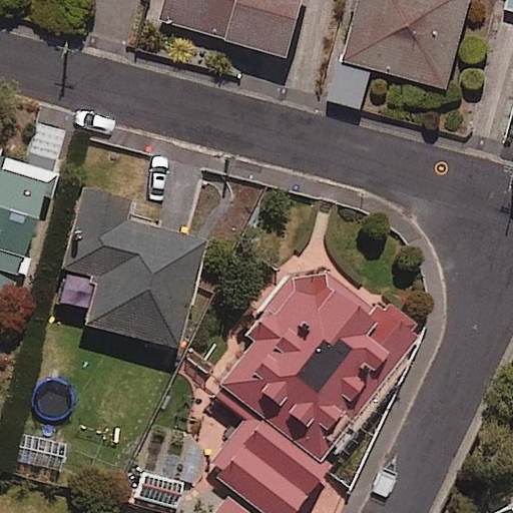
[(156,0),(155,7),(292,45),(304,0),(156,0)]
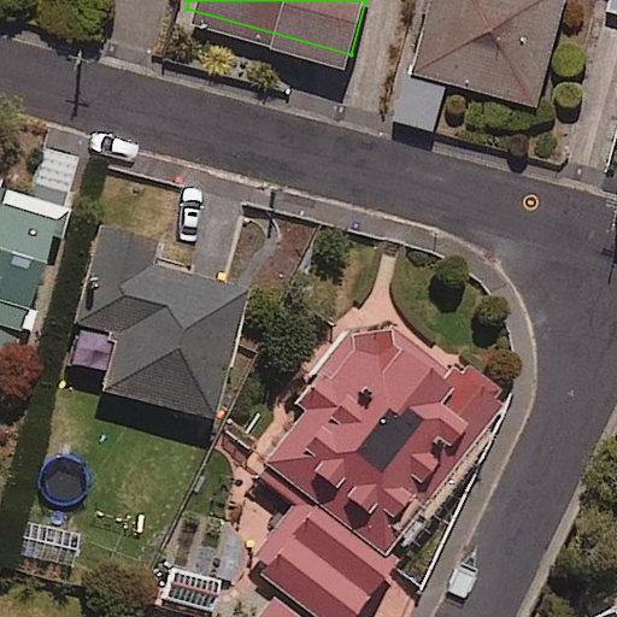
[(417,0),(404,59),(532,90),(553,0),(417,0)]
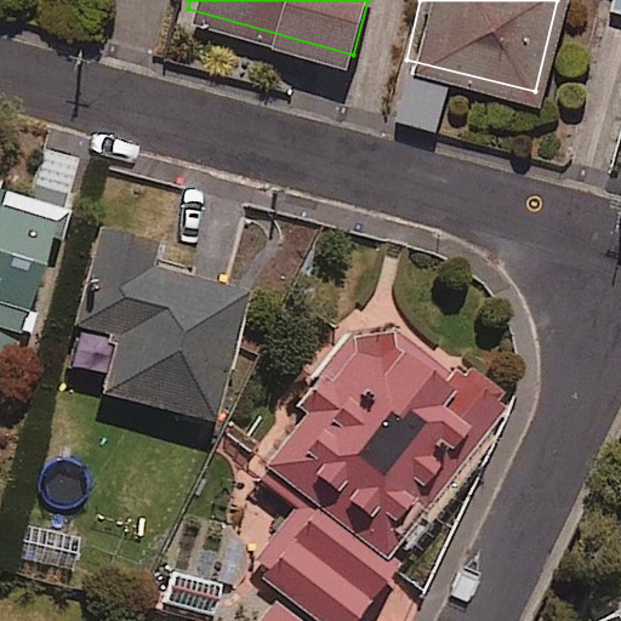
[(620,11),(620,0),(599,0),(598,5),(620,11)]
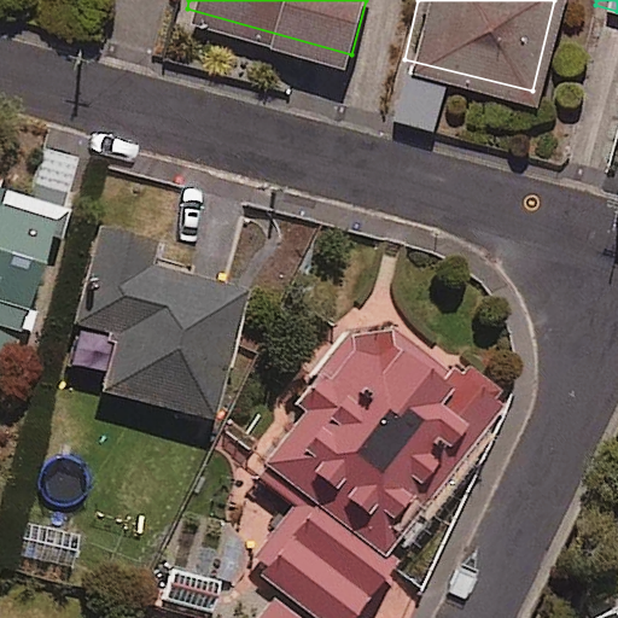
[(392,66),(380,109),(423,122),(436,79),(392,66)]
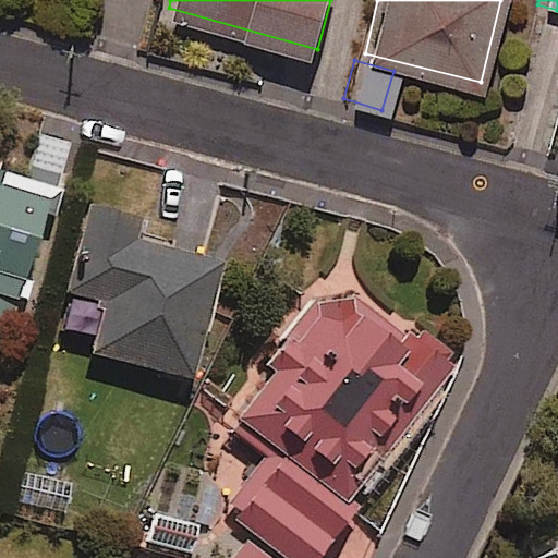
[(56,189),(0,170),(0,306),(17,313),(56,189)]
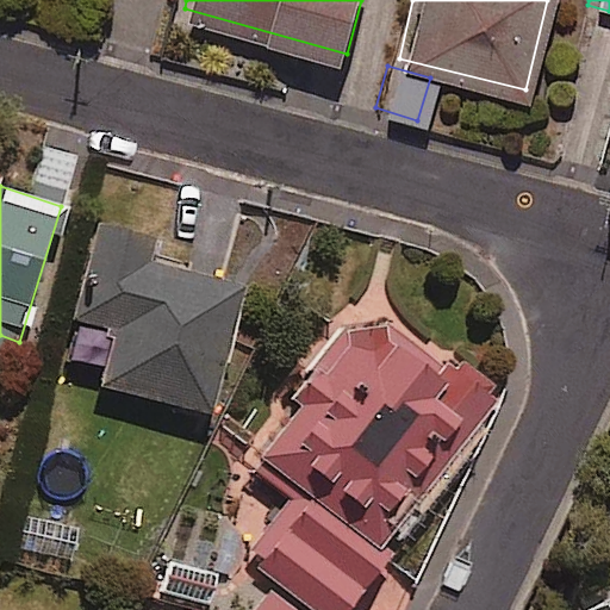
[(311,232),(247,206),(222,269),(287,294),(311,232)]
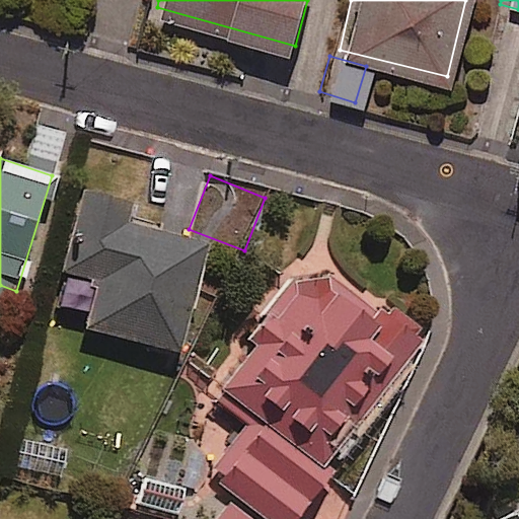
[(138,205),(86,191),(62,275),(96,285),(84,327),(180,355),(210,249),(132,227),(138,205)]
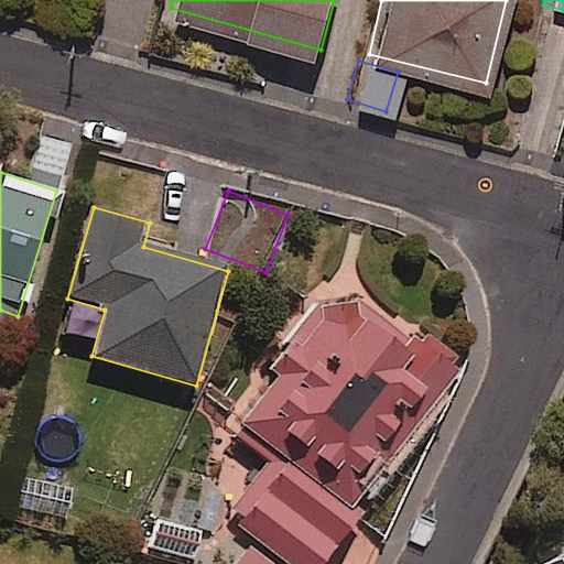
[(353,512),(461,362),(429,338),(419,351),(354,304),(322,303),(273,371),(279,376),(235,437),(282,473),(242,527),(261,540),(243,563),(324,563),(359,517),(353,512)]
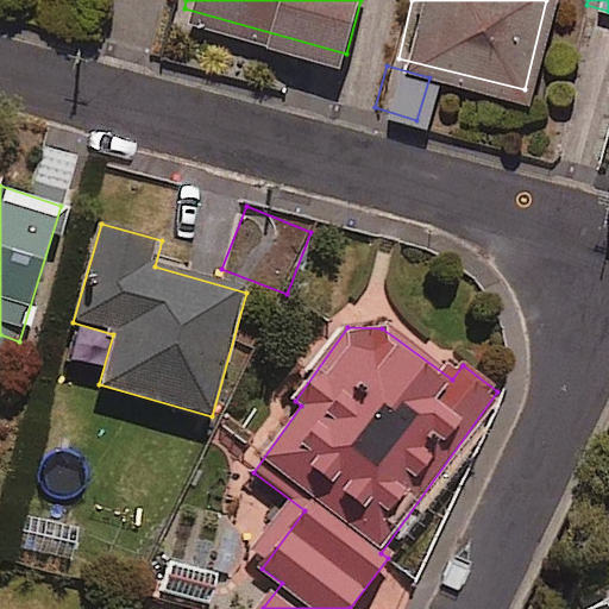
[(608,608),(608,598),(588,608),(608,608)]
